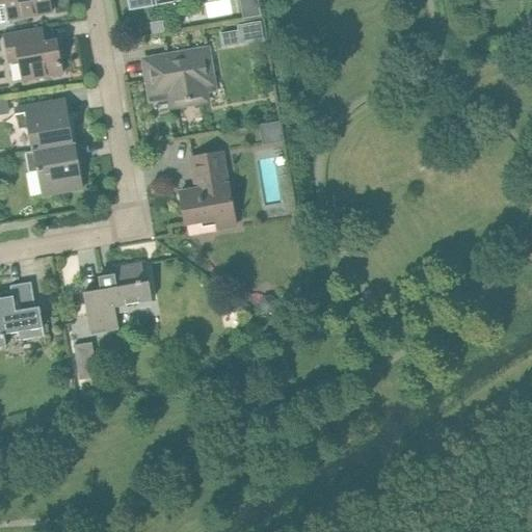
[(9,21),(31,17),(51,14),(49,0),(0,0),(0,4),(0,5),(6,4),(9,21)]
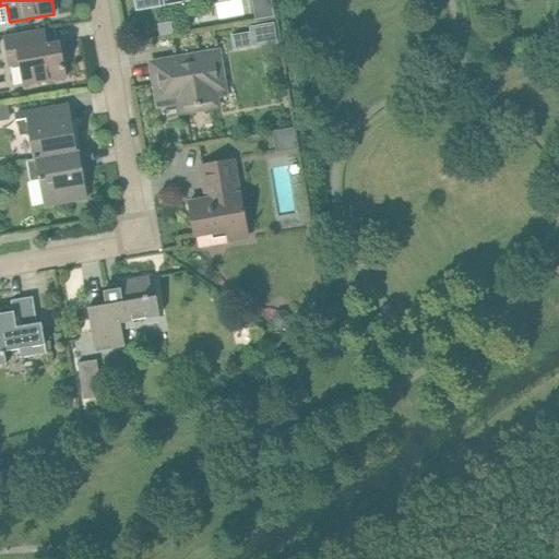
[(140,0),(142,10),(164,7),(193,1),(192,0),(140,0)]
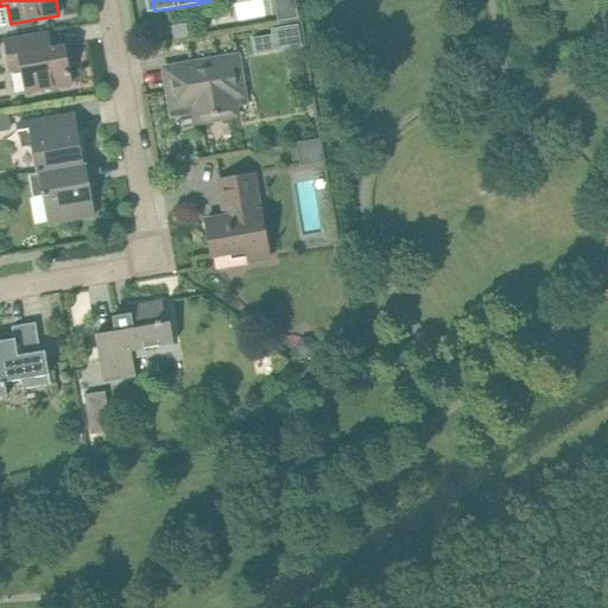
[(190,33),(183,21),(171,27),(177,40),(190,33)]
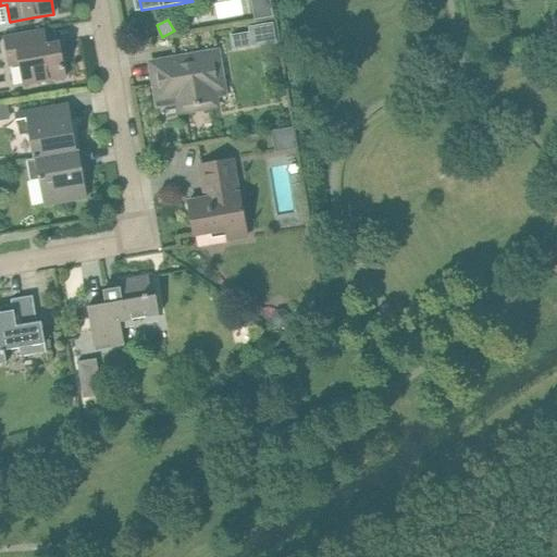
[(59,41),(46,44),(42,29),(22,33),(4,36),(10,65),(20,64),(24,85),(65,78),(59,41)]
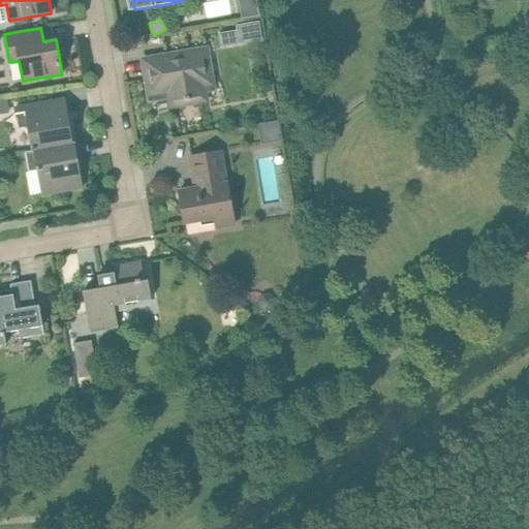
[(239,31),(219,34),(220,41),(221,45),(241,42),(239,31)]
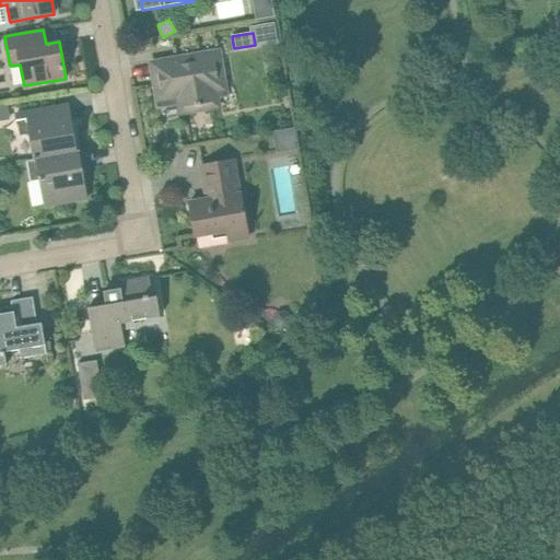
[(173,59),(151,63),(154,78),(158,77),(159,85),(155,86),(159,106),(183,102),(184,107),(196,105),(196,106),(201,105),(200,104),(210,103),(212,102),(211,96),(225,94),(219,51),(173,59)]
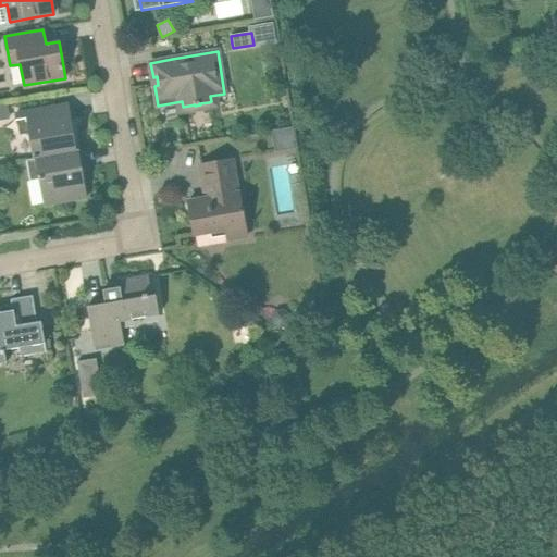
[(75,151),(75,150),(67,104),(15,113),(20,135),(29,133),(34,158),(35,159),(75,151)]
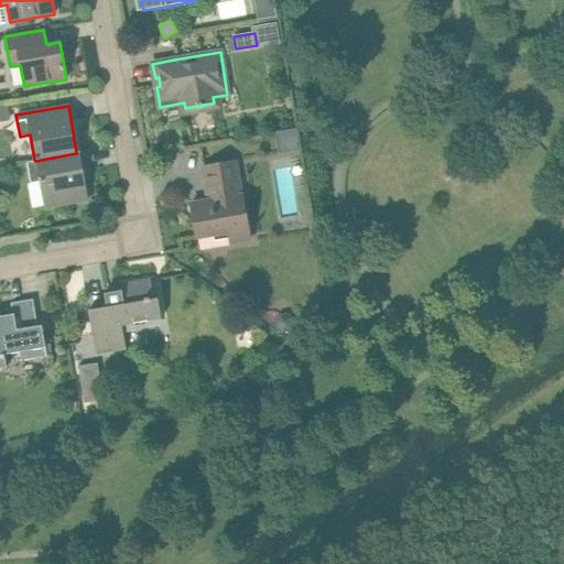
[(283,150),(304,149),(303,129),(282,130),(283,150)]
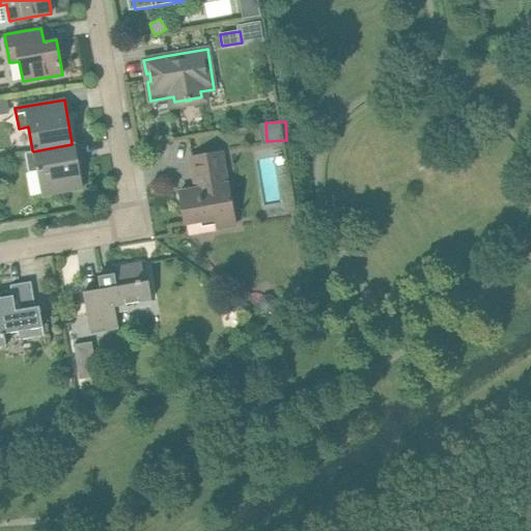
[(33,151),(32,150),(25,151),(28,172),(38,171),(43,196),(82,189),(74,143),(72,143),(72,144),(33,151)]
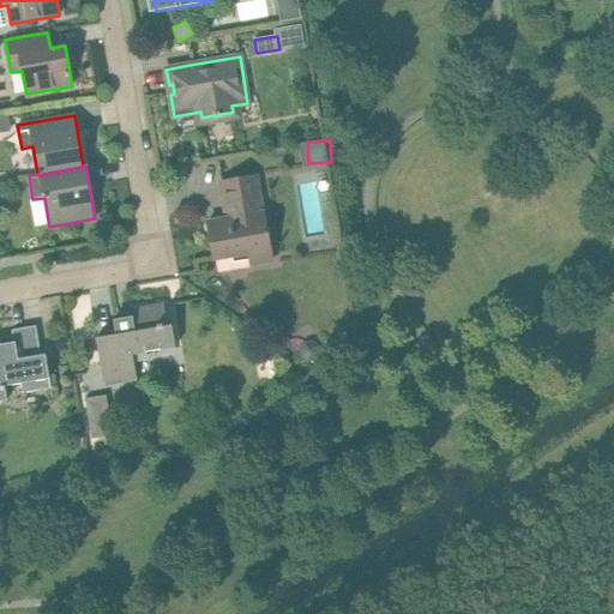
[(214,259),(238,254),(248,252),(251,264),(272,260),(264,212),(263,212),(256,175),(221,181),(227,218),(208,222),(214,259)]
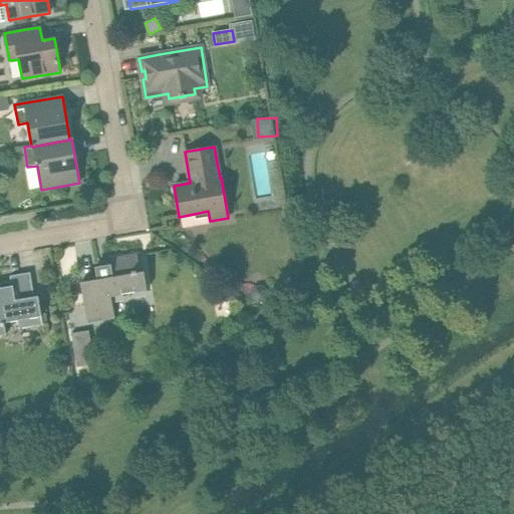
[(110,296),(148,291),(144,272),(141,272),(137,254),(108,259),(109,265),(95,267),(97,280),(80,282),(83,302),(87,322),(114,318),(110,296)]
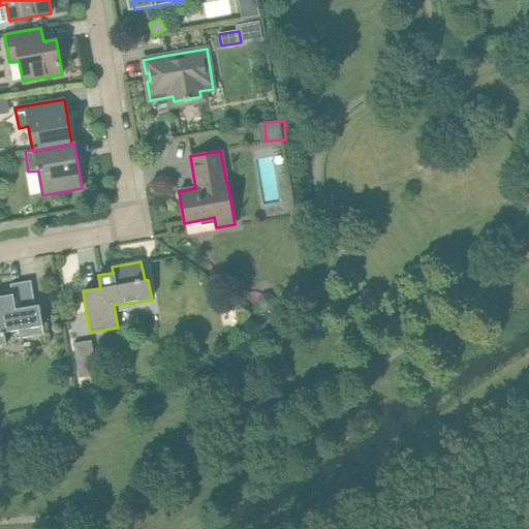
[(43,334),(42,325),(39,305),(35,306),(31,281),(10,284),(11,294),(0,297),(0,345),(6,344),(4,333),(18,330),(20,338),(43,334)]
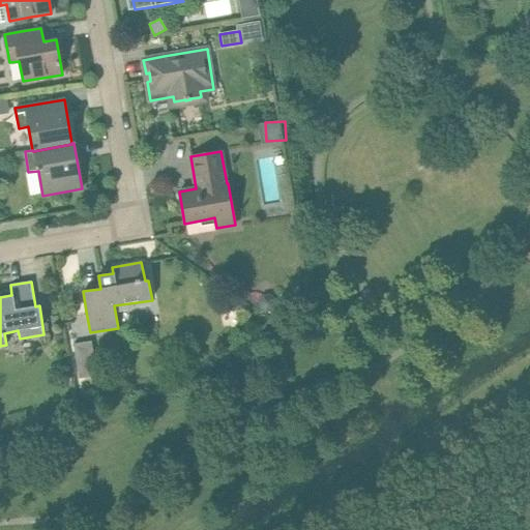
[(263,296),(259,301),(261,307),(266,312),(272,311),(276,304),(275,298),(269,294),(263,296)]
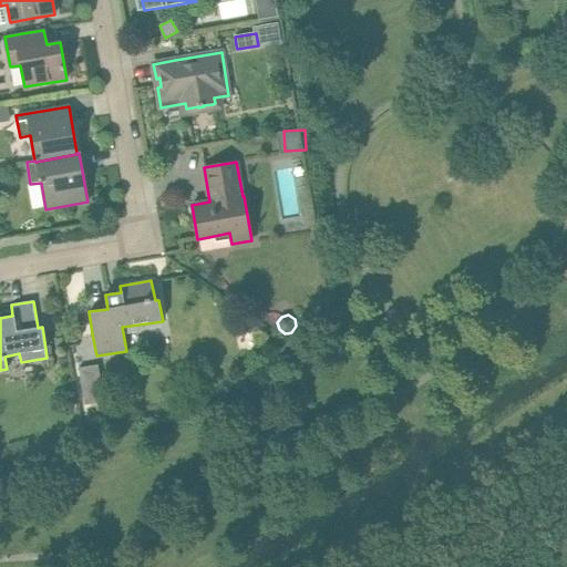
[(98,367),(79,370),(82,388),(101,384),(98,367)]
